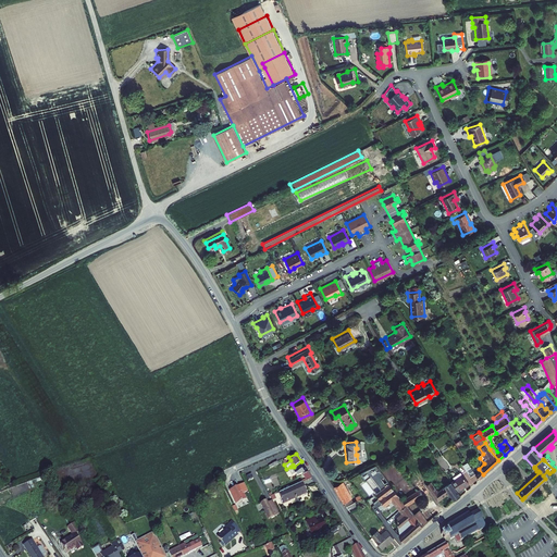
[(462,463),(470,474),(474,472),(467,460),(462,463)]
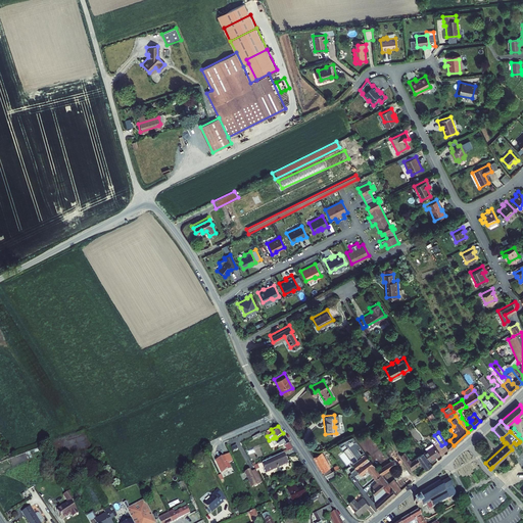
[(277,444),(278,445),(288,440),(283,433),(276,438),(275,436),(273,438),(269,440),(274,446),(277,444)]
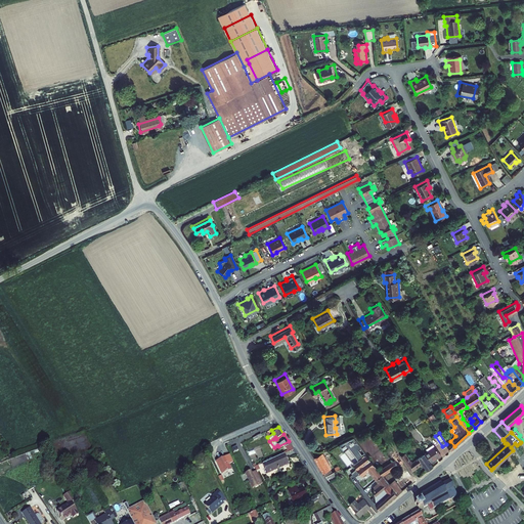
[(370,485),(374,494),(375,490),(379,487),(388,480),(380,471),(377,466),(350,434),(342,438),(366,469),(367,468),(378,480),(370,485)]
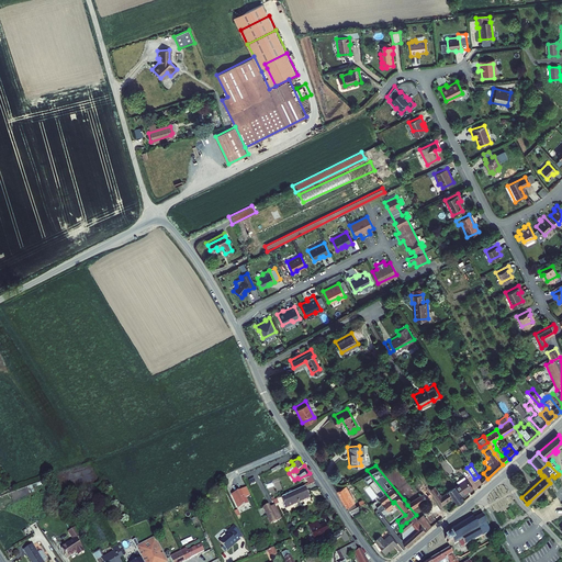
[(305,479),(307,484),(315,481),(310,473),(299,479),(301,481),(305,479)]
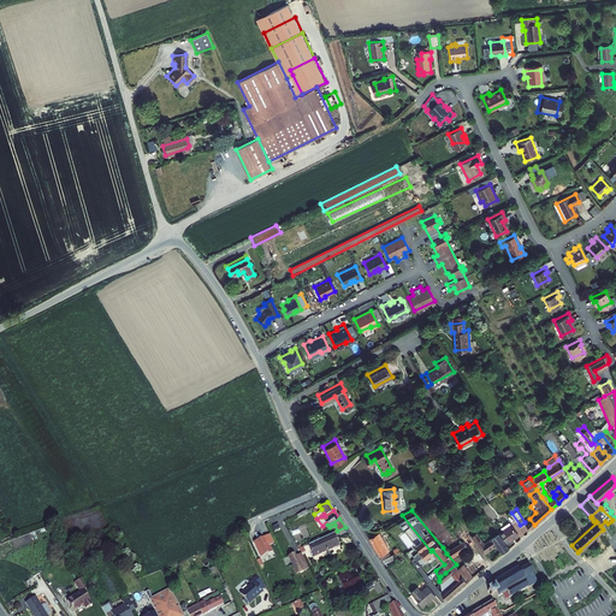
[(499,526),(496,528),(503,539),(515,531),(509,520),(508,520),(499,526)]
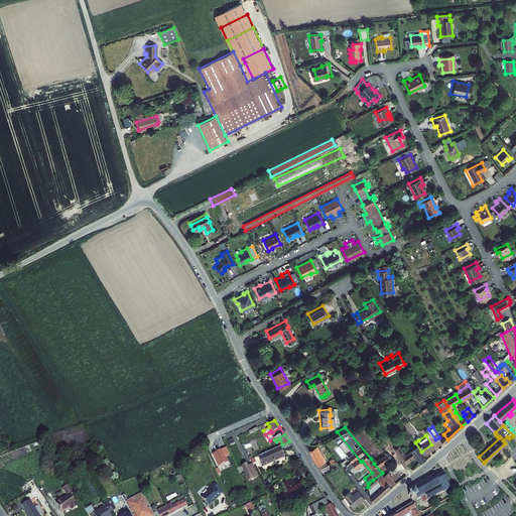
[(414,453),(419,459),(424,455),(421,452),(415,442),(403,450),(397,441),(392,444),(403,460),(414,453)]
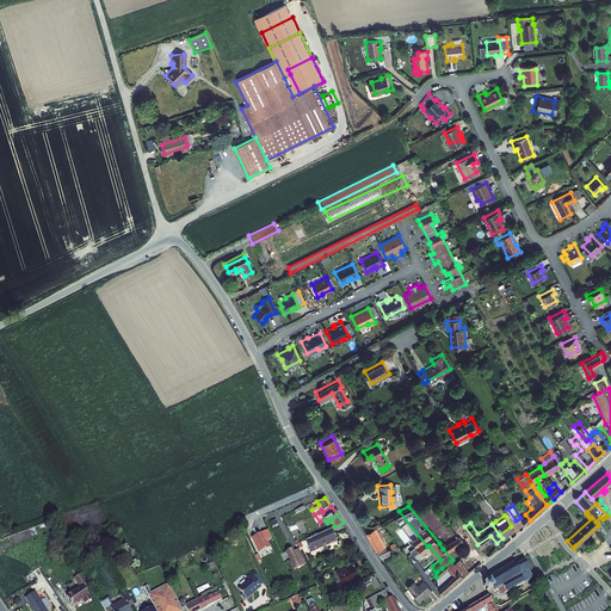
[(377,550),(378,550),(388,547),(384,542),(383,542),(372,524),(365,529),(377,550)]
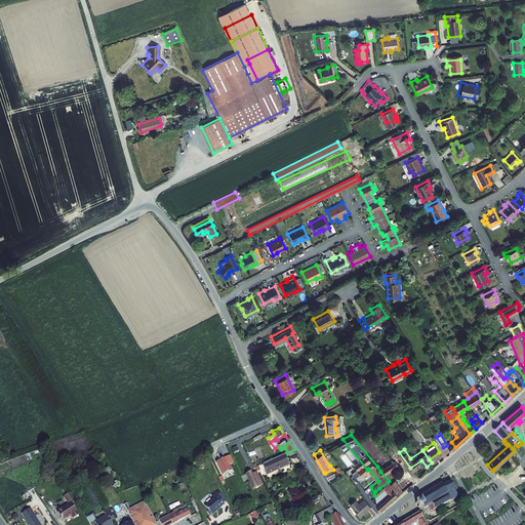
[(216,461),(224,474),(232,469),(230,463),(234,461),(230,454),(216,461)]
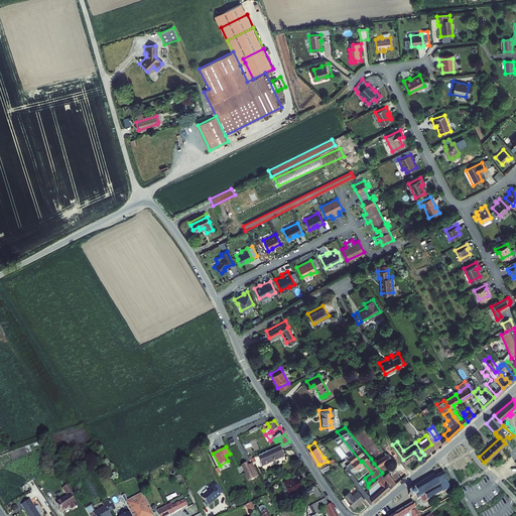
[(258,458),(261,466),(283,457),(278,446),(255,457),(256,459),(258,458)]
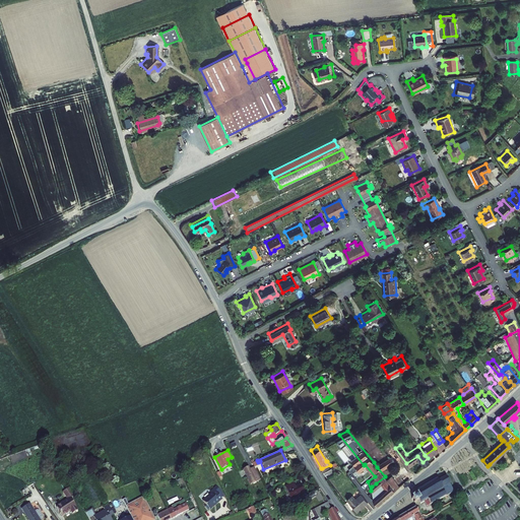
[(392,451),(374,462),(377,467),(396,456),(392,451)]
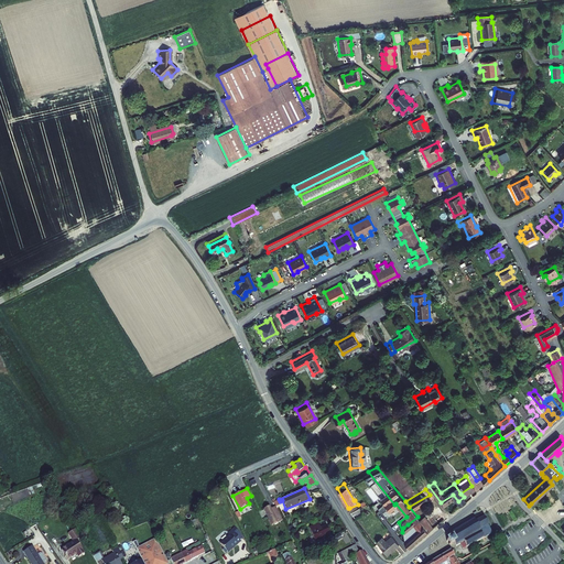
[(349,508),(353,513),(360,509),(358,505),(349,508)]
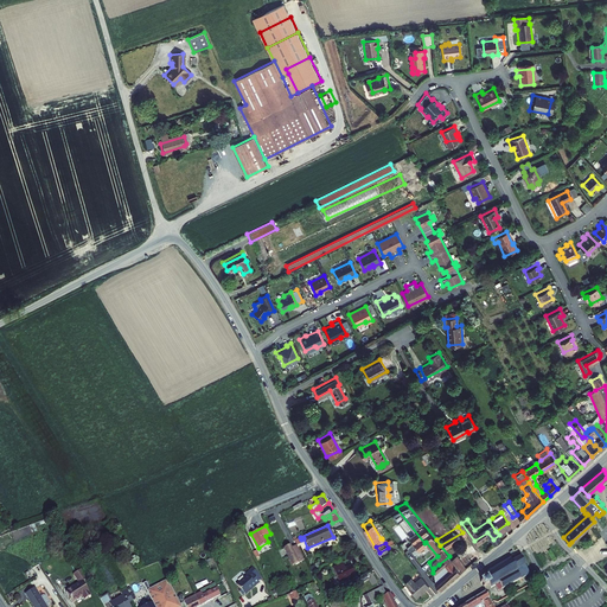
[(283,548),(293,564),(304,558),(296,544),(292,547),(291,544),(283,548)]
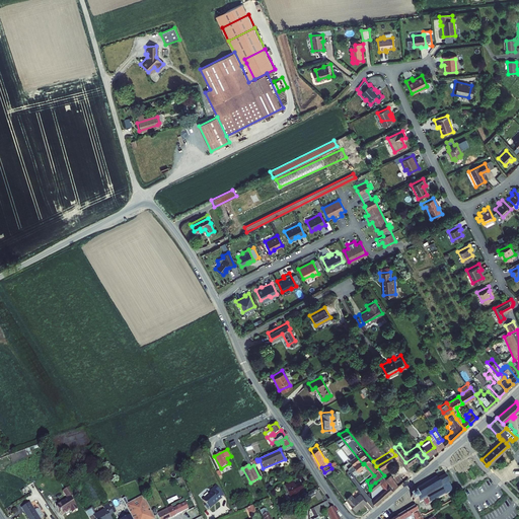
[(388,471),(384,475),(392,486),(397,482),(388,471)]
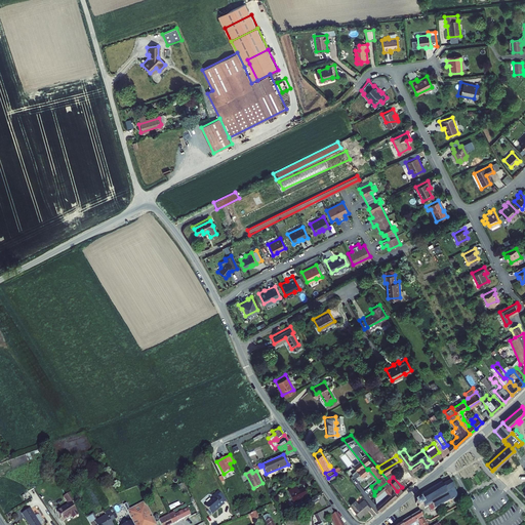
[(391,496),(397,491),(389,481),(379,488),(384,492),(386,491),(391,496)]
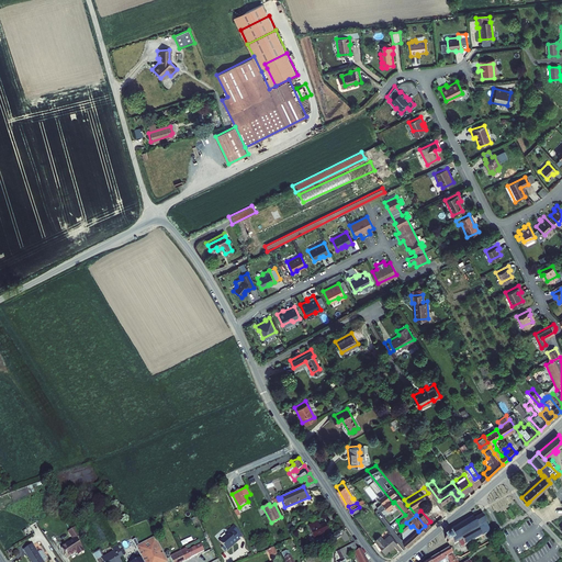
[(447,530),(449,535),(451,539),(453,543),(458,541),(461,547),(490,530),(481,515),(472,519),(471,517),(447,530)]
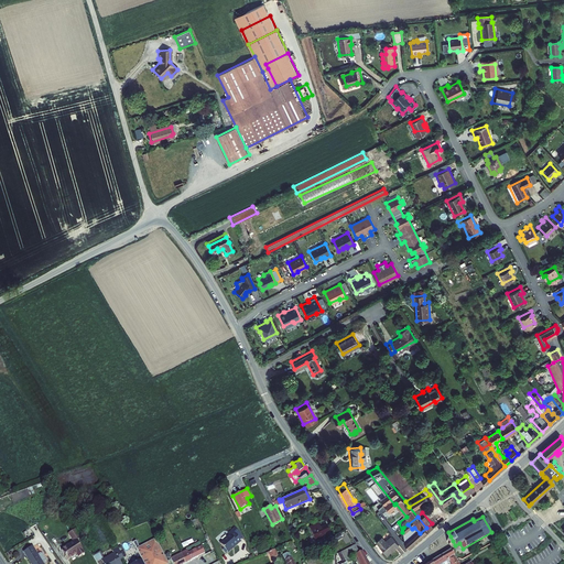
[(310,528),(315,540),(331,533),(327,525),(321,528),(318,523),(310,528)]
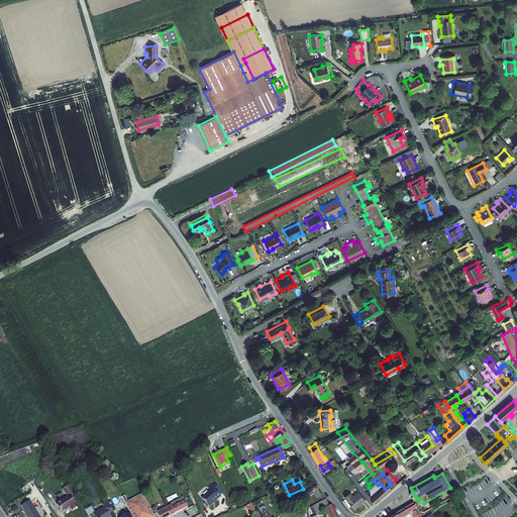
[(369,493),(374,499),(385,489),(380,484),(378,485),(374,481),(370,484),(369,488),(370,492),(369,493)]
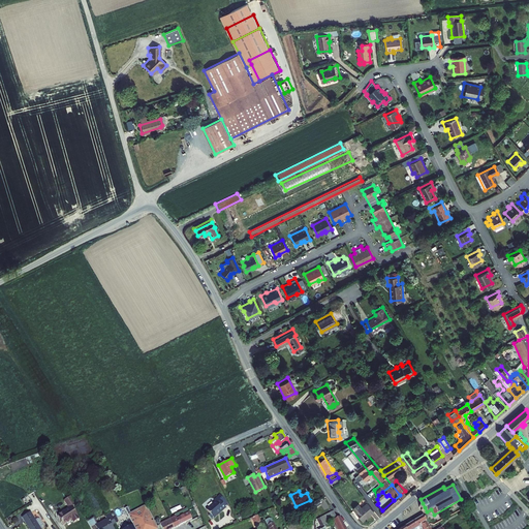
[(56,514),(62,522),(70,517),(72,520),(78,516),(75,512),(76,512),(70,503),(73,501),(68,494),(62,498),(67,505),(56,514)]
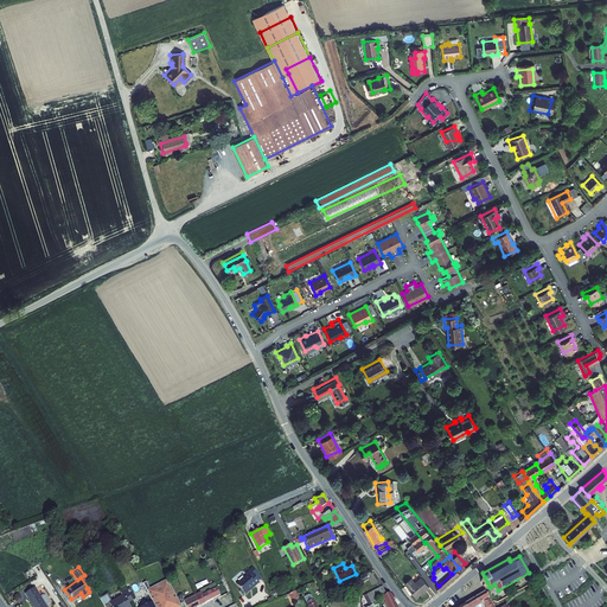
[(236,583),(246,593),(260,581),(249,569),(246,573),(247,574),(236,583)]
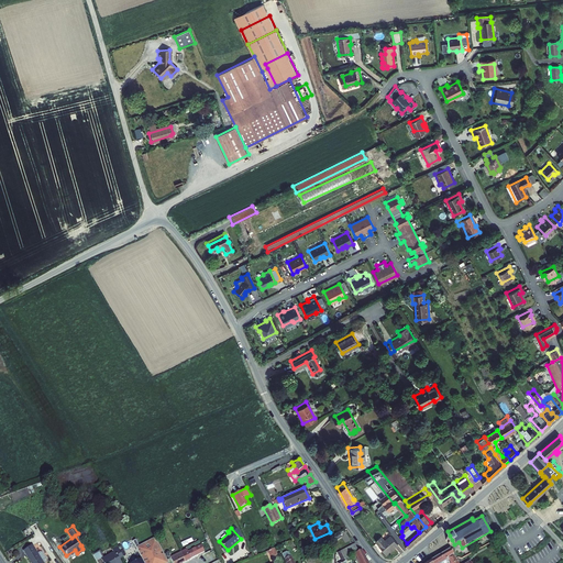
[(374,536),(384,550),(397,540),(388,530),(383,534),(379,531),(374,536)]
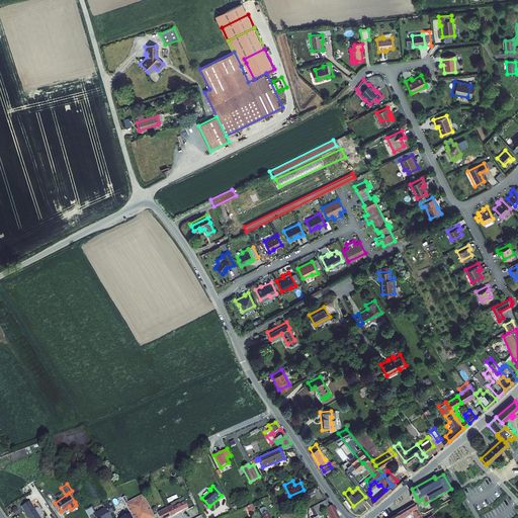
[(124,495),(121,497),(132,517),(143,517),(147,516),(148,517),(152,517),(155,517),(143,493),(127,501),(124,495)]
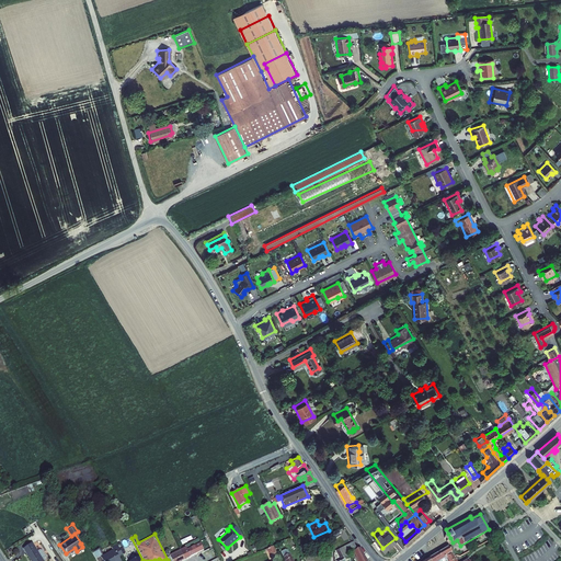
[(179,550),(183,558),(203,549),(199,540),(186,547),(179,550)]
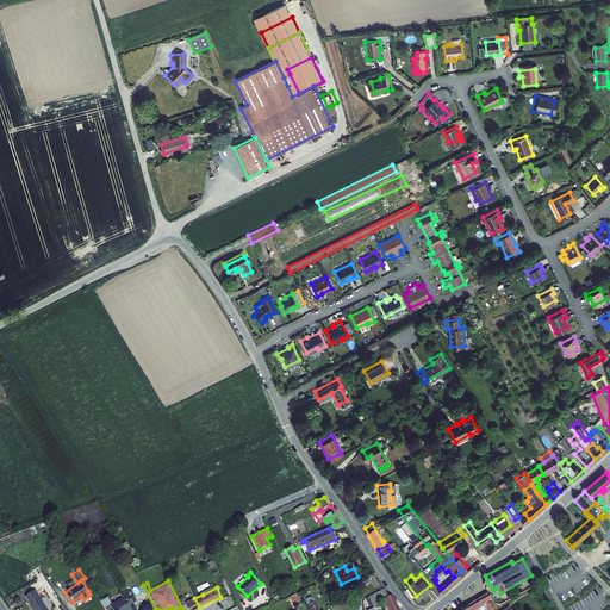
[(369,596),(374,607),(380,605),(379,602),(386,598),(387,597),(385,589),(369,596)]
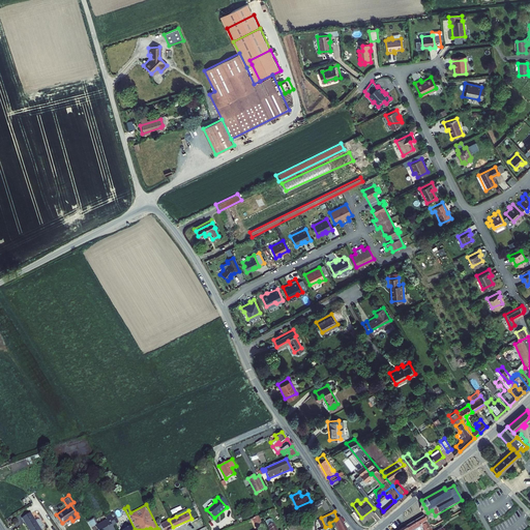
[(113,529),(114,529),(112,525),(115,523),(110,512),(106,516),(108,519),(96,525),(93,519),(87,522),(92,529),(113,529)]
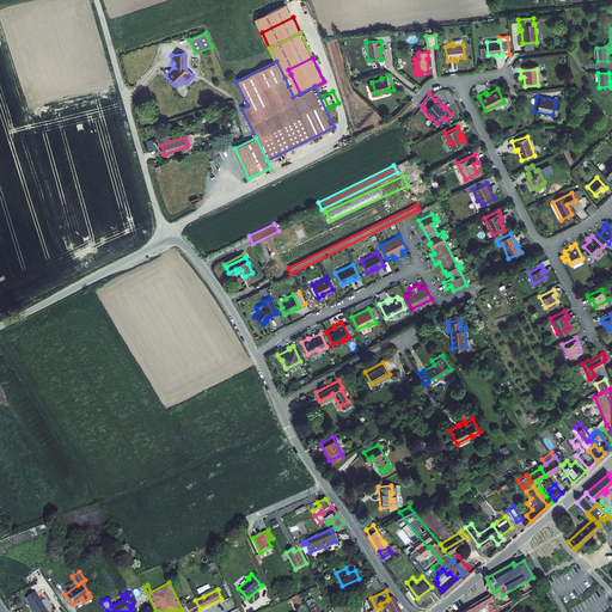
[(32,610),(34,611),(46,611),(48,611),(48,609),(43,600),(41,599),(37,601),(32,593),(23,599),(31,611),(32,610)]
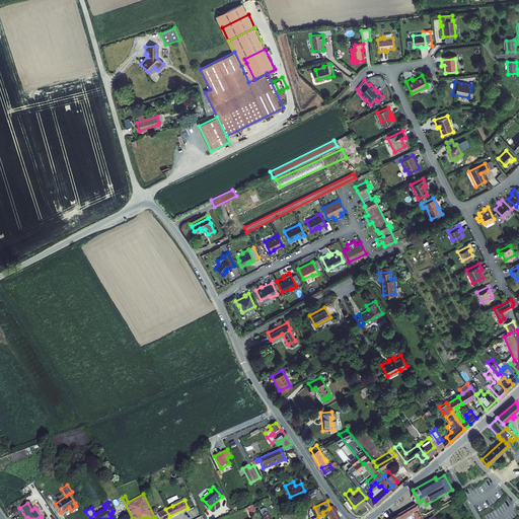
[(246,507),(249,513),(250,513),(255,511),(252,505),(252,504),(246,507)]
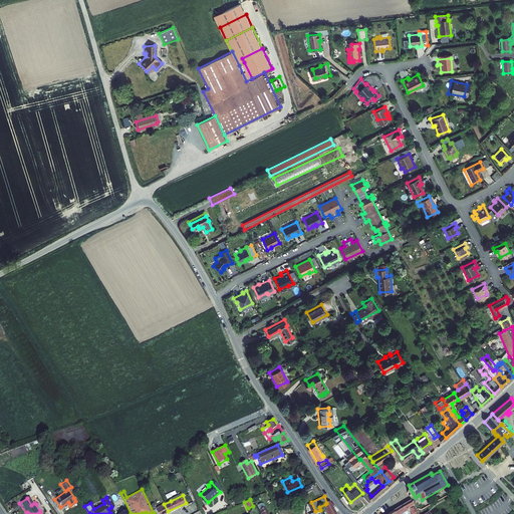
[(397,508),(396,509),(399,513),(408,513),(410,513),(433,513),(431,510),(423,513),(419,513),(416,510),(411,500),(397,508)]
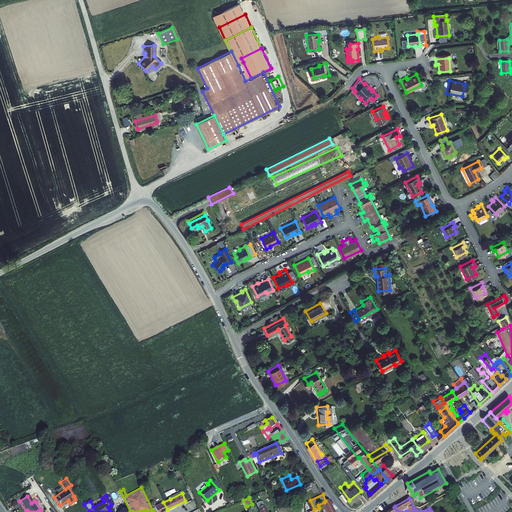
[(260,511),(268,511),(261,499),(255,502),(260,511)]
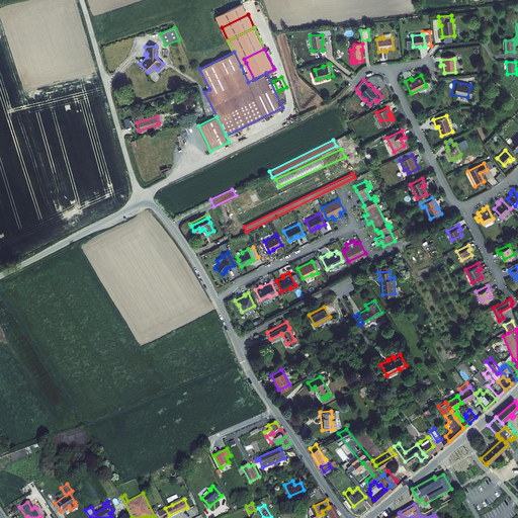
[(332,517),(339,517),(332,505),(329,507),(328,508),(332,517)]
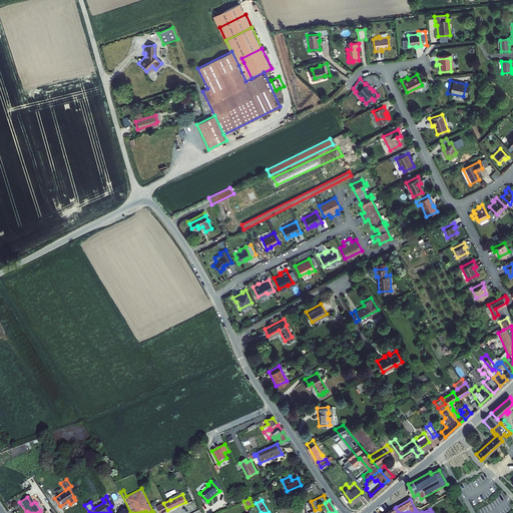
[(156,512),(161,512),(167,510),(163,503),(154,507),(156,512)]
